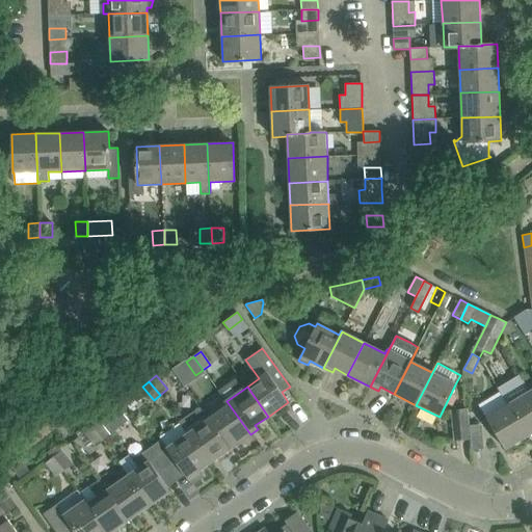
[(527,435),(531,432),(531,397),(529,392),(508,404),(527,435)]
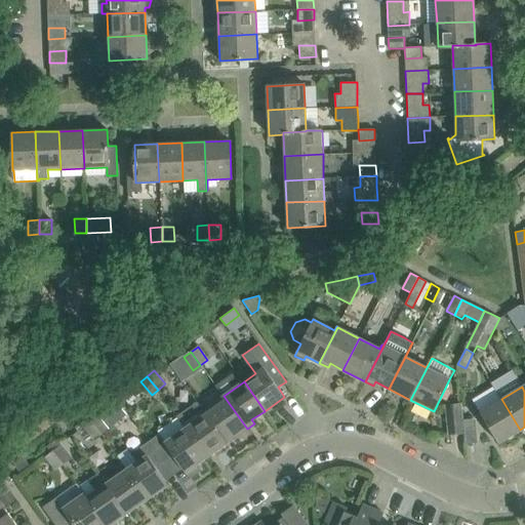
[(249,433),(247,429),(224,396),(223,396),(226,400),(206,413),(197,401),(226,443),(238,435),(240,439),(249,433)]
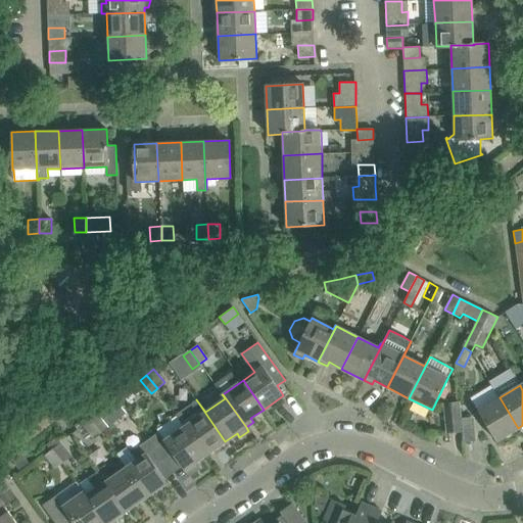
[(496,441),(518,428),(500,397),(478,411),(496,441)]
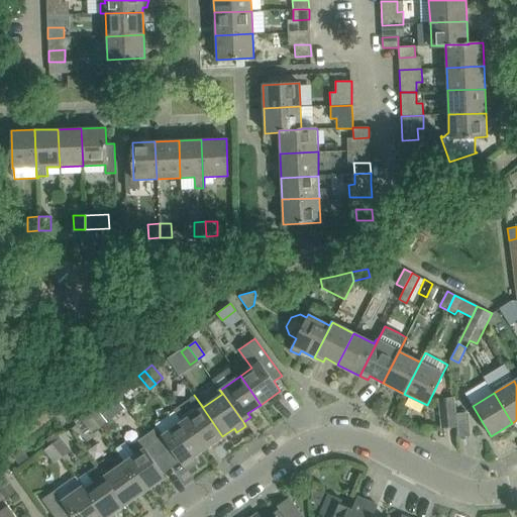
[(123,408),(115,398),(113,395),(89,414),(99,427),(123,408)]
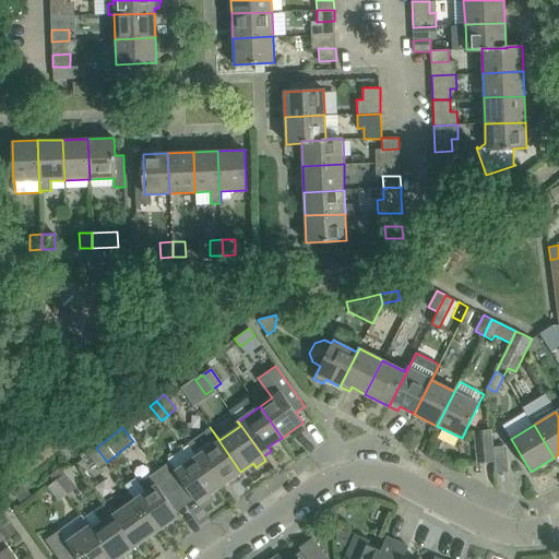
[(219,487),(240,472),(210,427),(188,442),(219,487)]
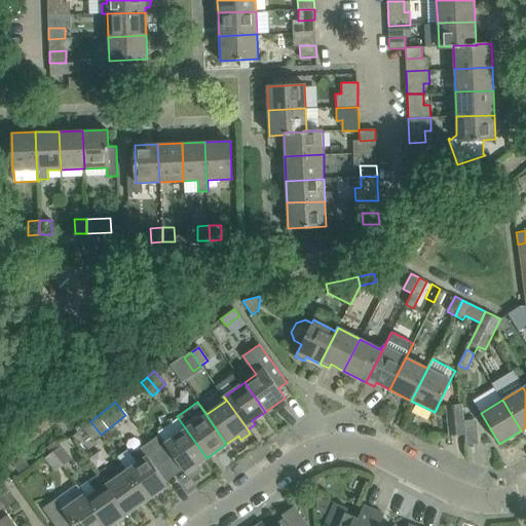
[(464,435),(462,414),(461,405),(447,406),(450,436),(464,435)]
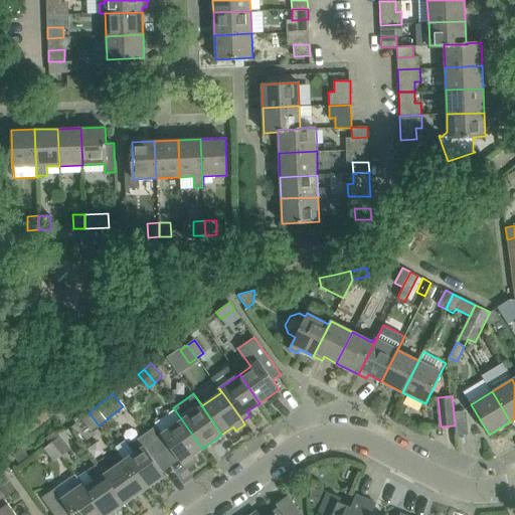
[(190,457),(202,449),(173,407),(174,409),(154,422),(156,424),(147,431),(160,449),(167,444),(172,451),(184,467),(192,461),(190,457)]
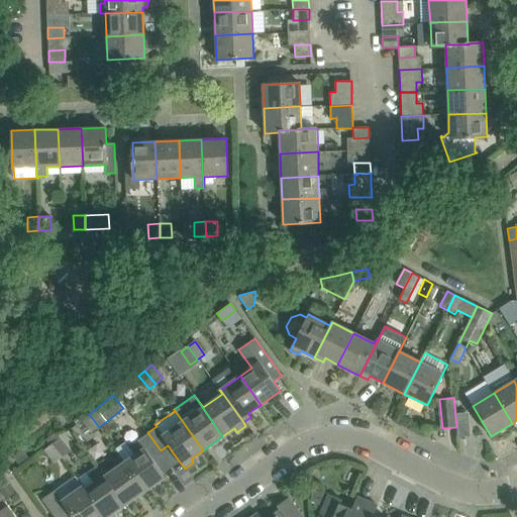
[(92,432),(99,427),(89,414),(82,420),(92,432)]
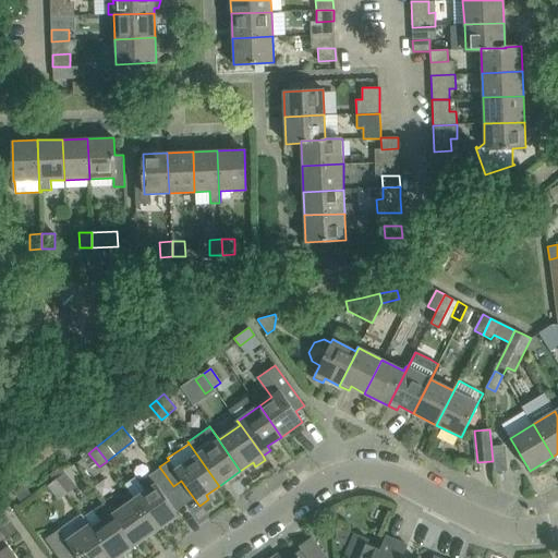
[(162,494),(173,486),(159,466),(140,481),(146,490),(134,498),(157,530),(178,516),(162,494)]
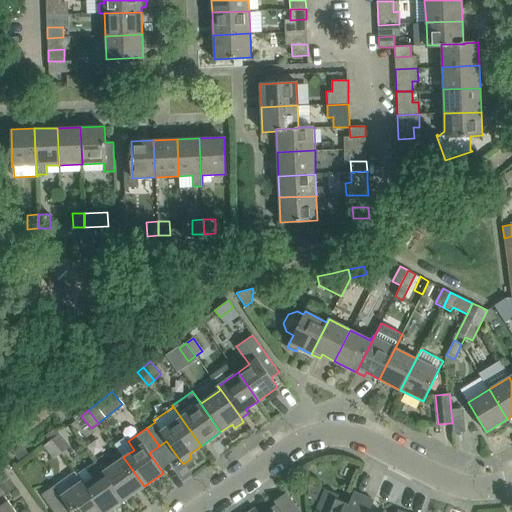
[(60,453),(67,448),(57,435),(50,440),(60,453)]
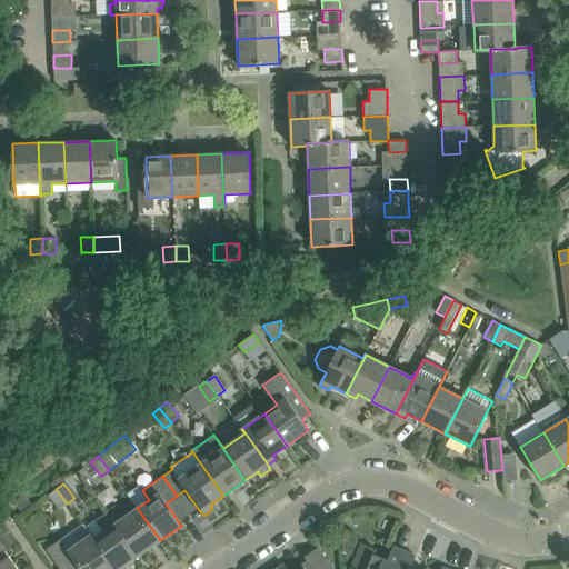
[(59,509),(67,503),(56,489),(48,495),(59,509)]
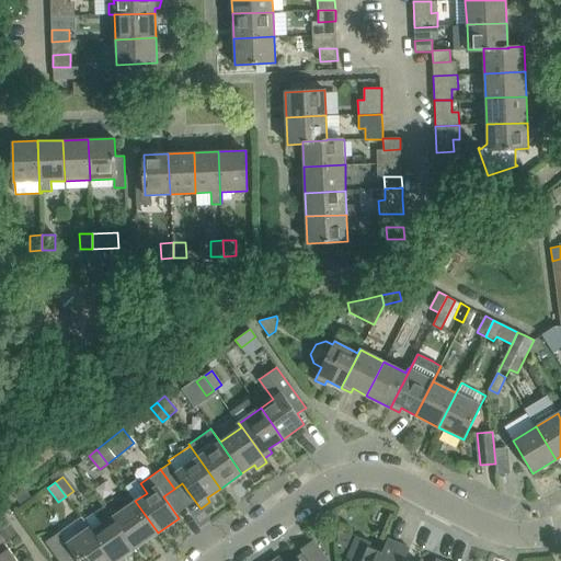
[(16,505),(20,504),(30,496),(23,485),(9,495),(16,505)]
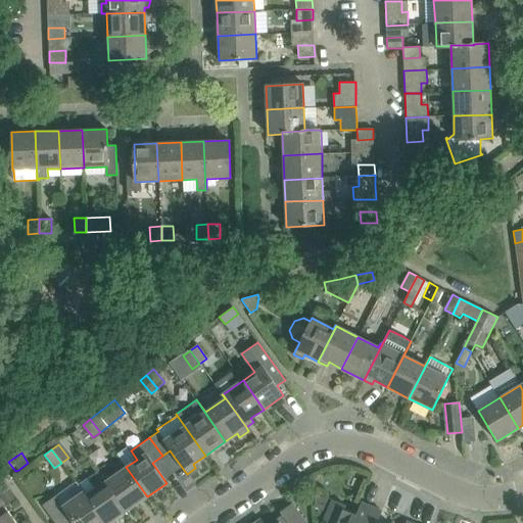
[(127,511),(147,496),(126,467),(105,481),(127,511)]
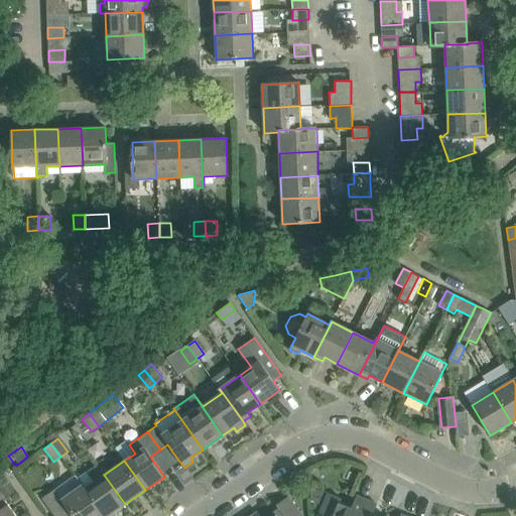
[(104,475),(103,476),(96,467),(87,474),(93,483),(87,487),(84,484),(83,485),(104,515),(115,515),(113,512),(125,504),(104,475)]
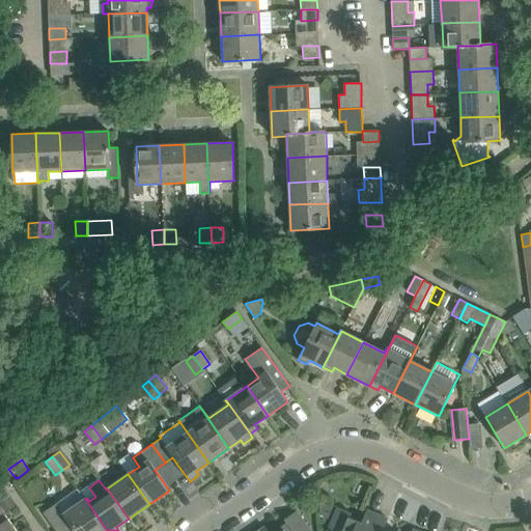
[(104,530),(107,530),(85,499),(63,513),(56,503),(43,512),(55,530),(68,523),(74,530),(103,530),(104,530)]
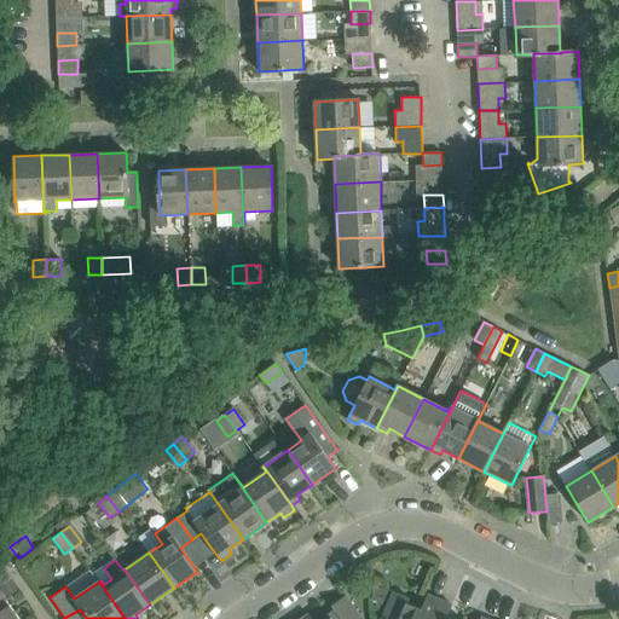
[(0,618),(18,618),(0,591),(0,618)]
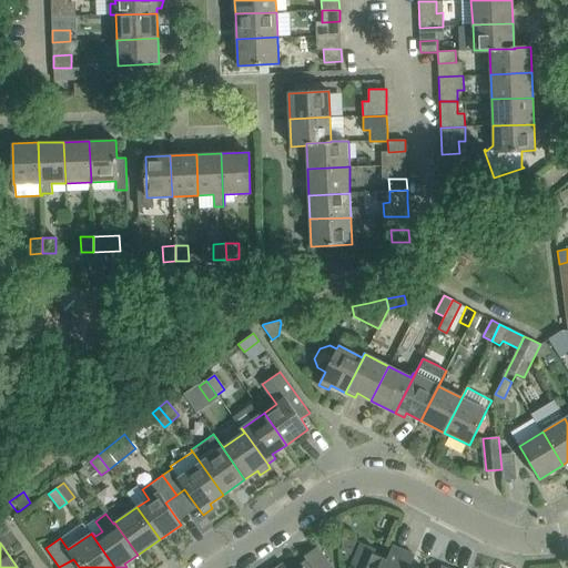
[(386,559),(374,554),(376,549),(361,543),(350,567),(394,567),(402,550),(392,546),(386,559)]
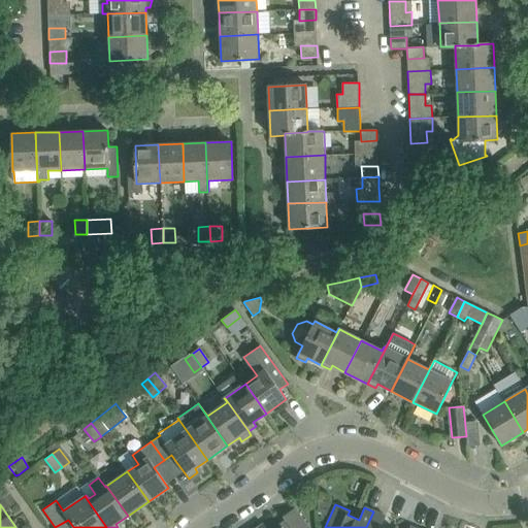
[(257,527),(307,527),(294,508),(283,517),(285,520),(278,525),(279,527),(265,527),(263,524),(257,527)]
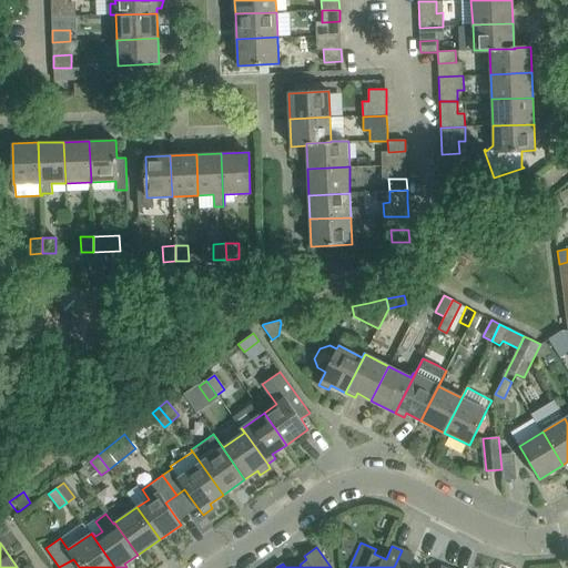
[(408,567),(415,555),(402,550),(394,567),(408,567)]
